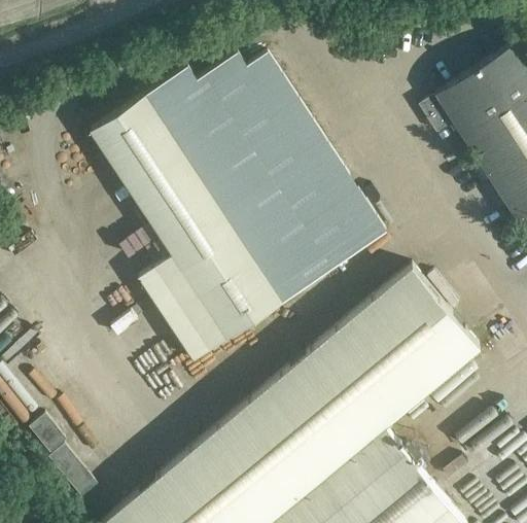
[(526,50),(520,40),(435,94),(435,95),(418,106),(436,134),(454,123),(526,235),(526,50)]
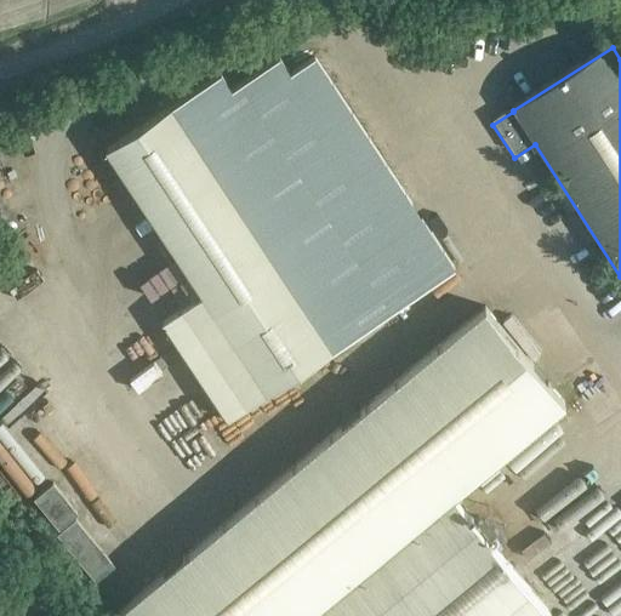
[(302,304),(336,353),(455,274),(314,62),(290,79),(279,63),(232,95),(221,78),(106,153),(203,300),(234,346),(302,304)]
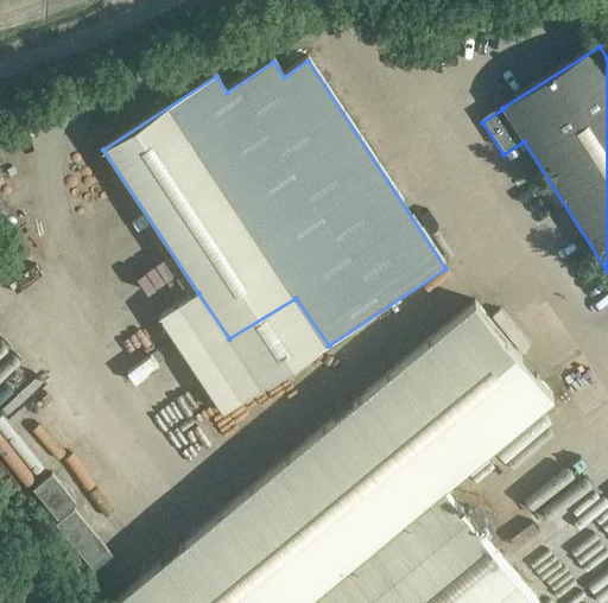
[(229,338),(198,293),(158,319),(222,416),(329,346),(296,298),(229,338)]
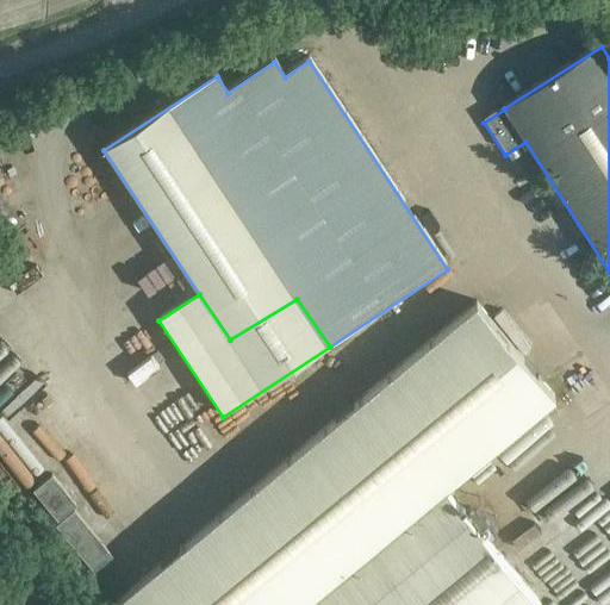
[(540,604),(446,490),(554,399),(479,309),(371,399),(131,598),(124,604),(540,604)]
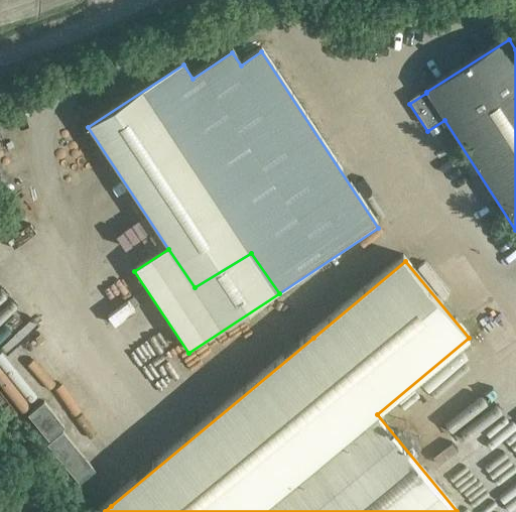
[(477,386),(454,407),(461,414),(484,393),(477,386)]
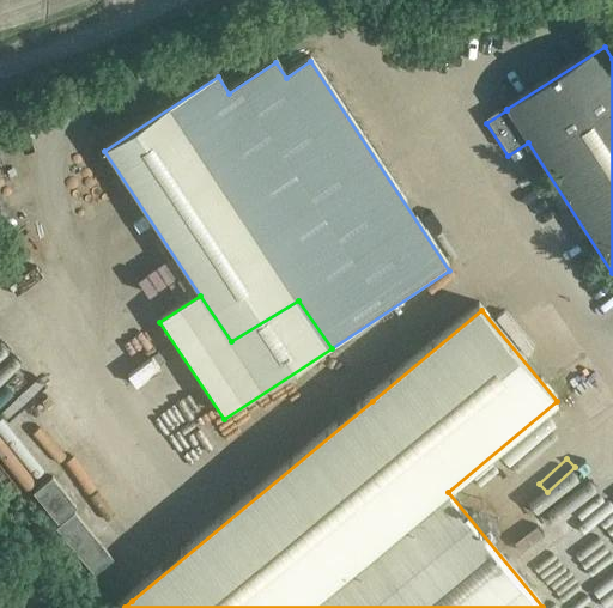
[(59,526),(78,510),(53,480),(34,496),(59,526)]
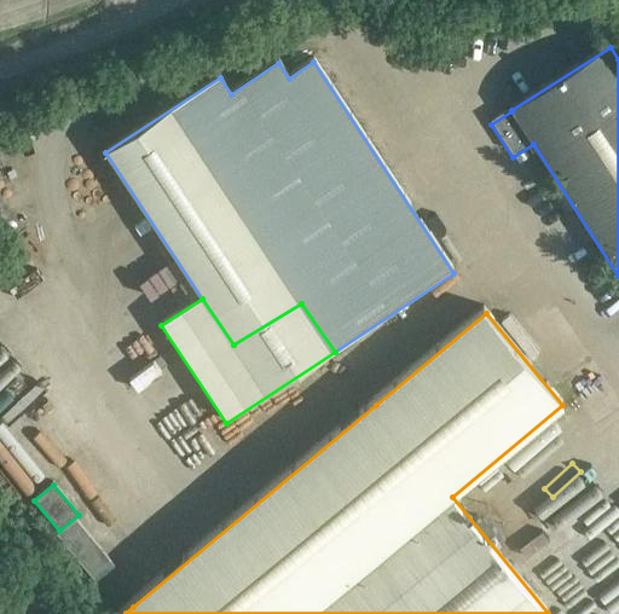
[(138,552),(126,539),(133,532),(109,505),(87,526),(125,566),(138,552)]
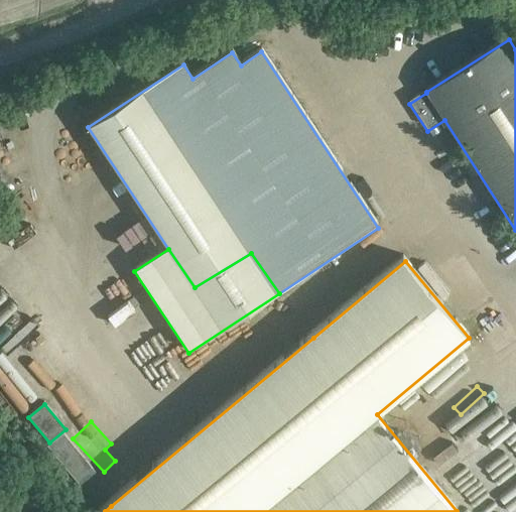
[(63,435),(48,448),(47,449),(80,487),(81,487),(90,480),(96,474),(63,435)]
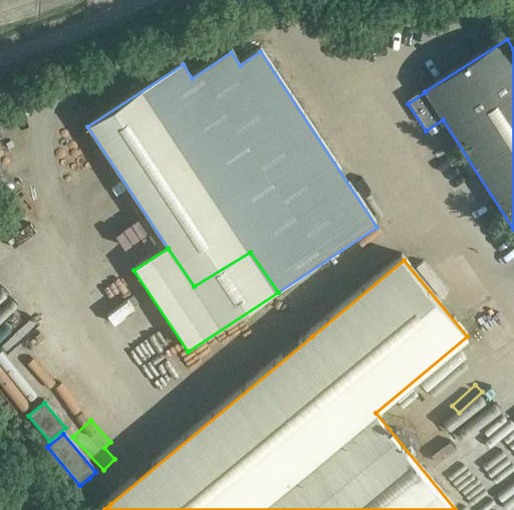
[(89,478),(80,485),(99,509),(104,509),(110,504),(89,478)]
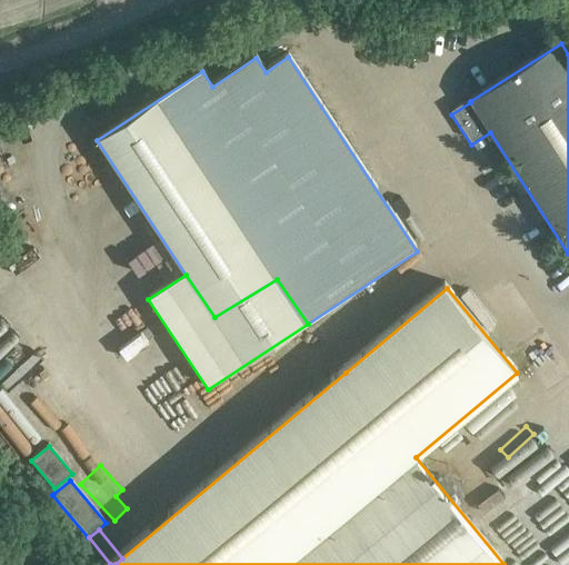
[(0,559),(5,564),(36,564),(39,562),(15,534),(0,546),(0,559)]
